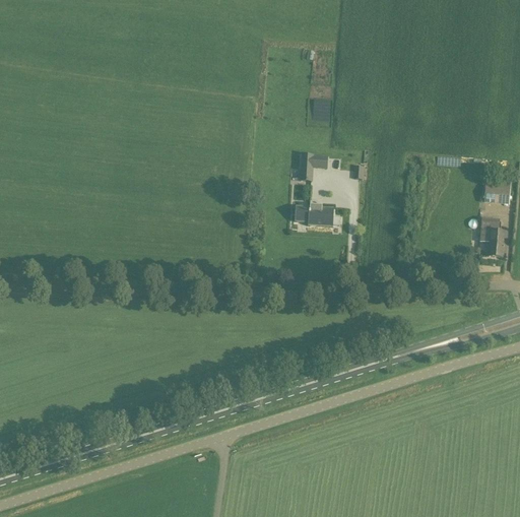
[(331,118),(331,99),(315,98),(314,118),(331,118)]
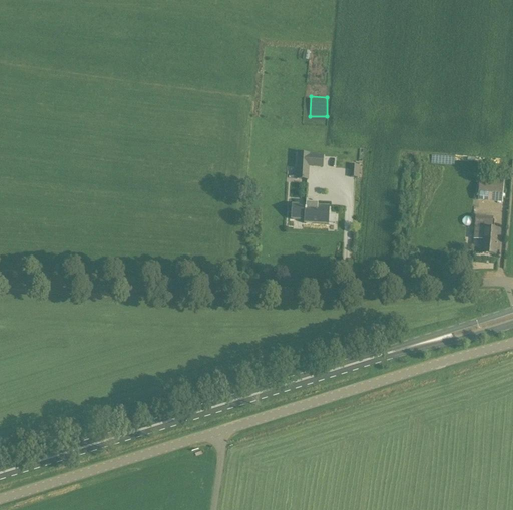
[(298,154),(297,167),(308,168),(308,167),(322,167),(323,156),(309,156),(309,155),(298,154)]
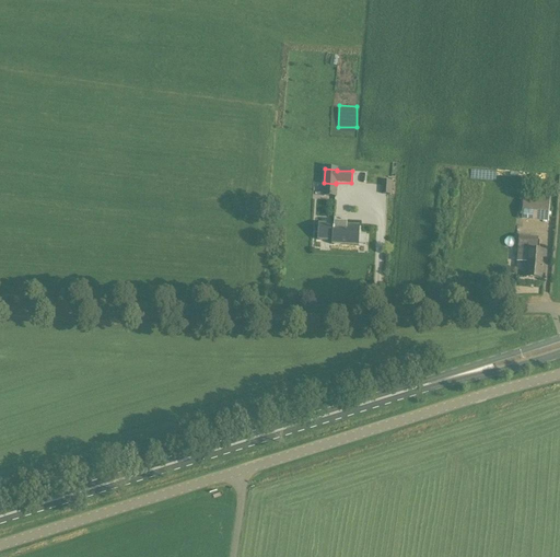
[(383,178),(382,190),(391,192),(391,178),(383,178)]
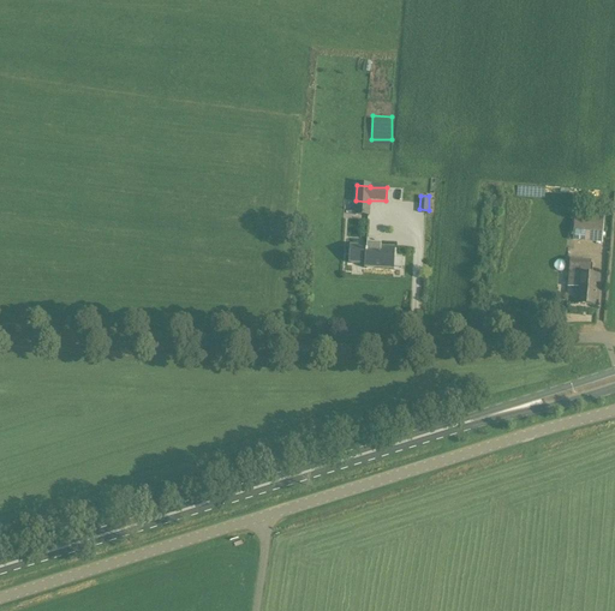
[(572,238),(602,240),(604,215),(574,213),(572,238)]
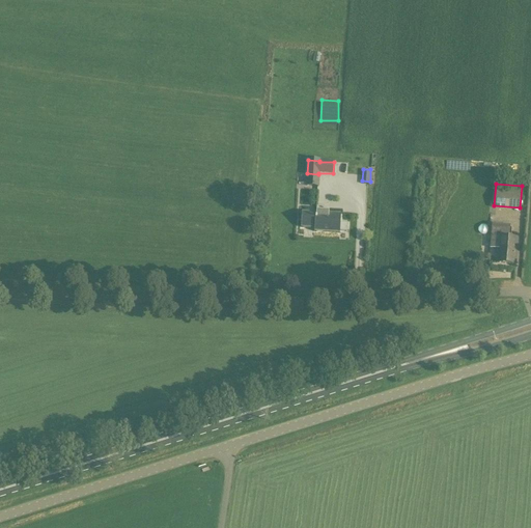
[(302,212),(301,228),(315,228),(315,232),(339,233),(340,214),(329,214),(329,213),(316,212),(316,213),(302,212)]
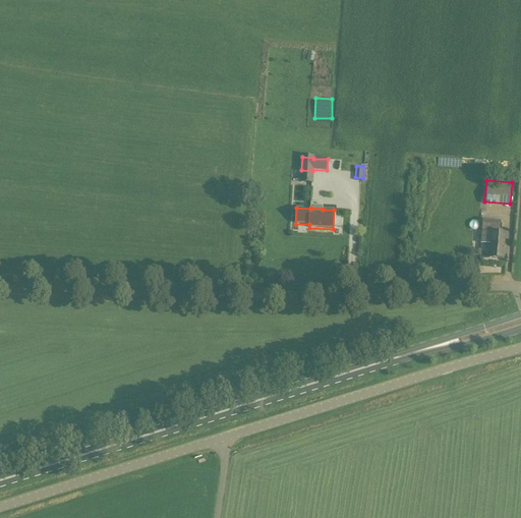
[(481,229),(489,230),(487,251),(487,255),(505,257),(506,257),(508,231),(500,231),(501,218),(482,217),(481,229)]
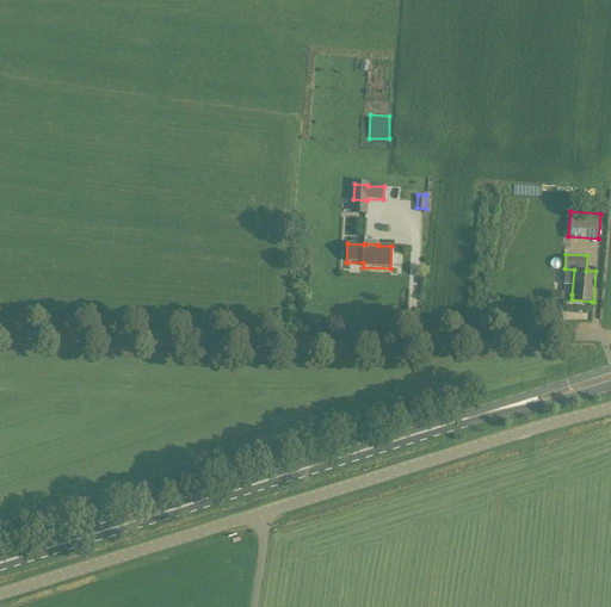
[(308,272),(319,273),(320,258),(309,258),(308,272)]
